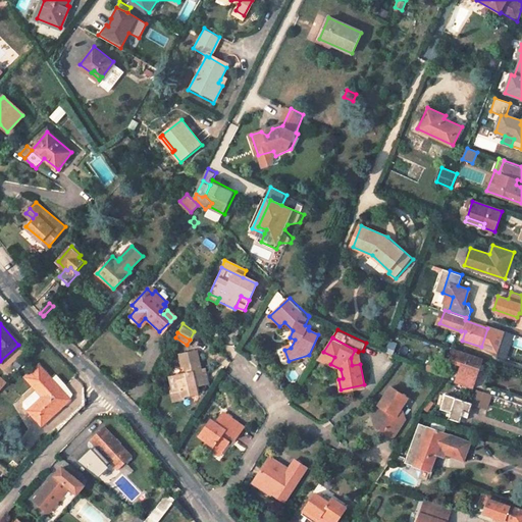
[(464,358),(459,373),(475,378),(482,359),(451,348),(448,356),(458,359),(459,357),(464,358)]
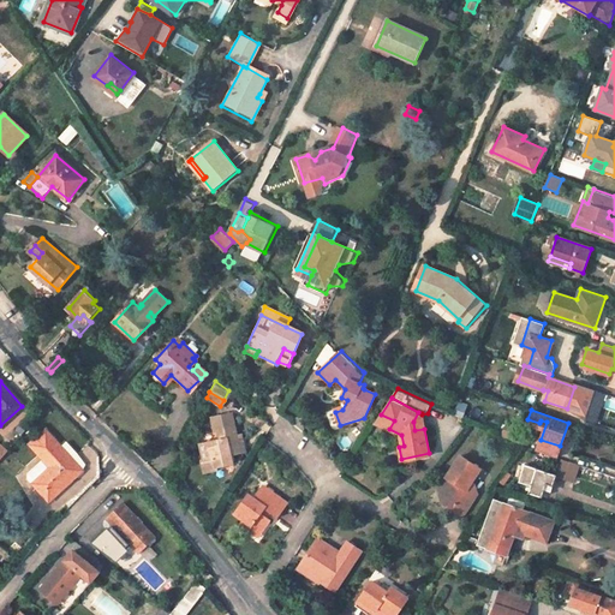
[(219,439),(199,443),(203,459),(201,459),(204,472),(216,469),(216,466),(232,463),(230,453),(240,451),(237,435),(233,435),(231,425),(234,425),(232,412),(212,417),(215,430),(218,429),(219,439)]
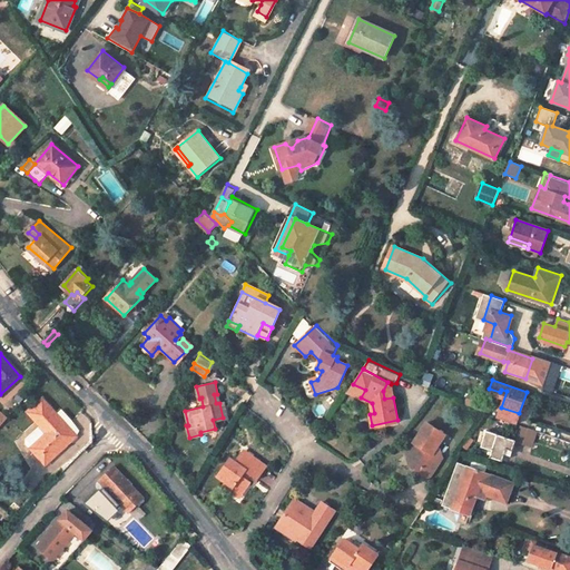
[(384,399),(393,397),(391,384),(391,383),(387,382),(383,391),(384,399)]
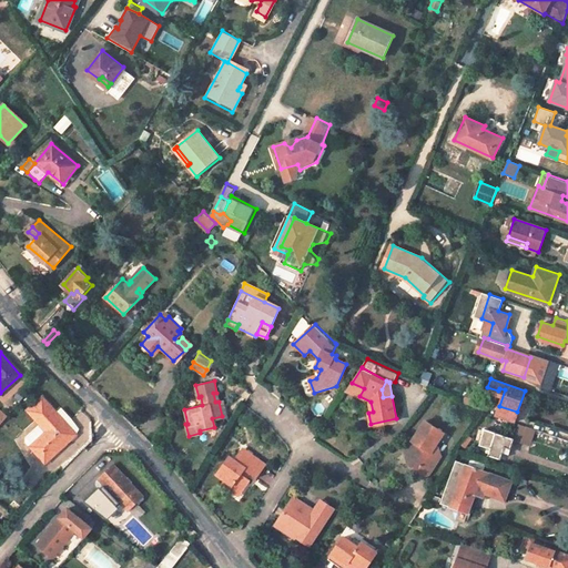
[(347,388),(359,396),(364,388),(352,383),(347,388)]
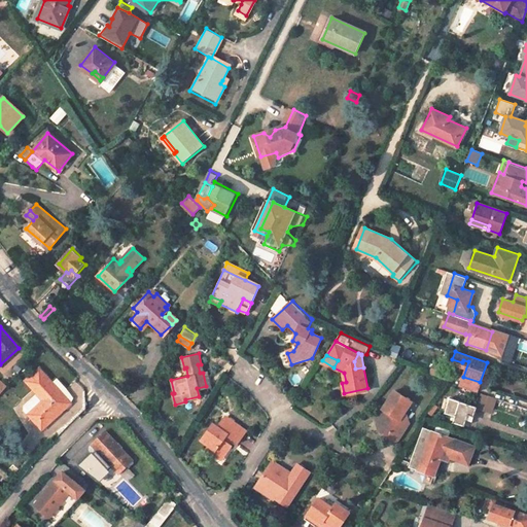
[(436,364),(433,373),(448,379),(451,372),(436,364)]
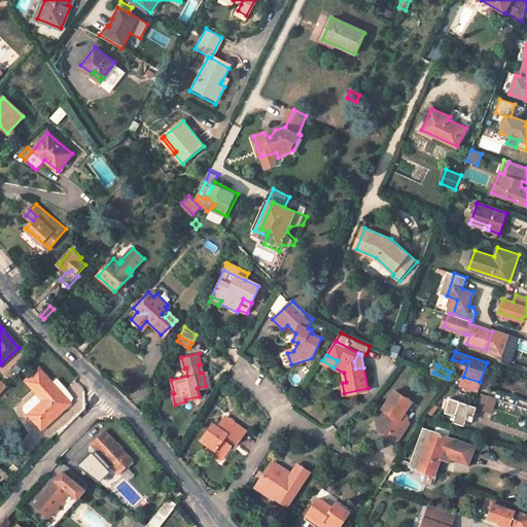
[(51,383),(39,369),(25,382),(36,394),(23,407),(23,409),(42,430),(70,403),(51,383)]
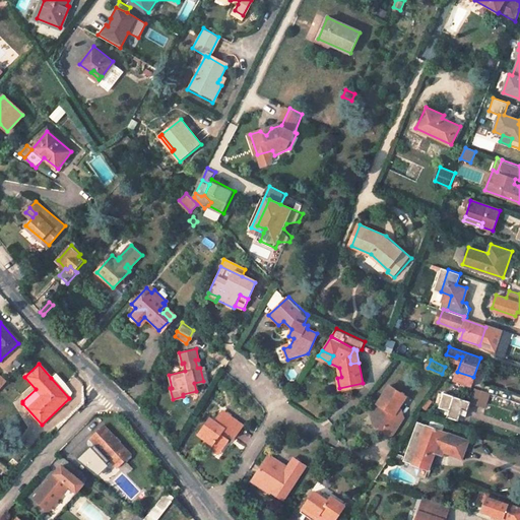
[(208,379),(206,366),(200,368),(203,381),(208,379)]
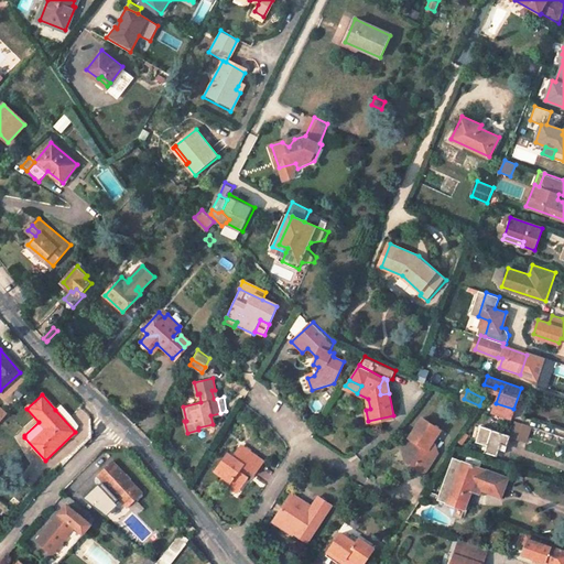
[(513,409),(496,403),(492,412),(510,419),(513,409)]
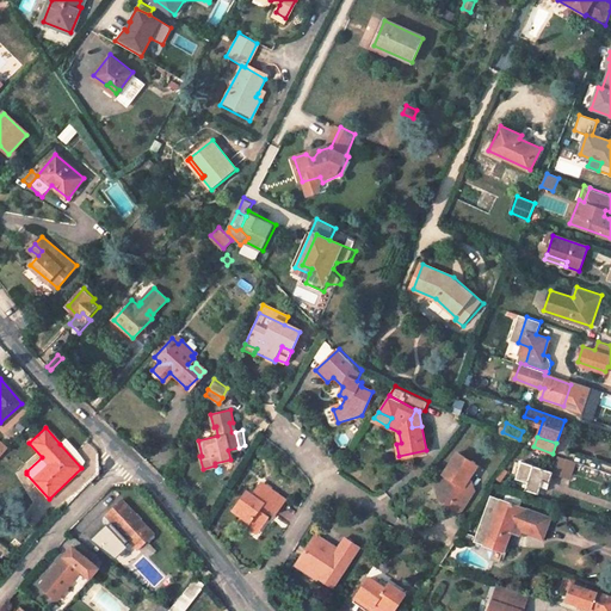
[(60,444),(79,466),(82,462),(63,440),(60,444)]
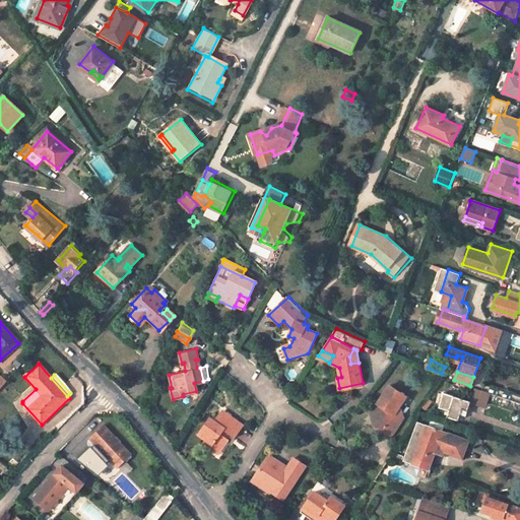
[(399,408),(406,396),(390,385),(381,398),(385,400),(374,417),(378,419),(374,425),(389,436),(394,435),(404,418),(399,415),(402,410),(399,408)]
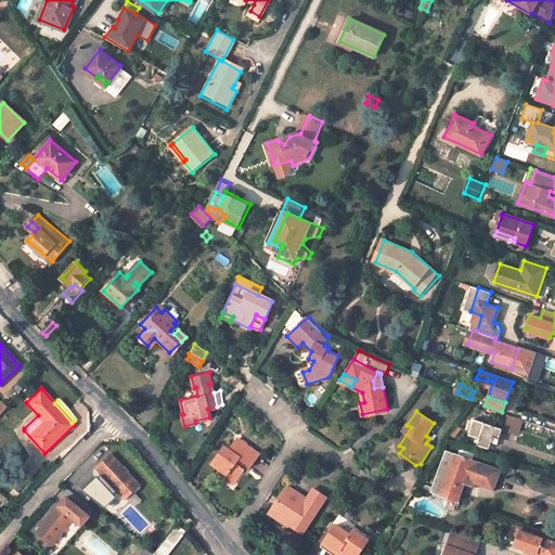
[(514,417),(507,415),(503,429),(510,431),(514,417)]
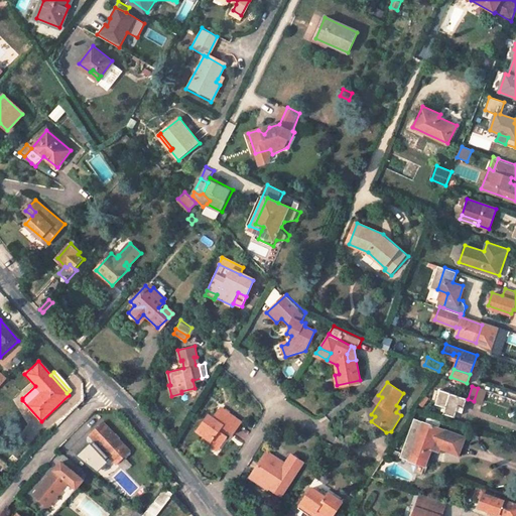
[(444,407),(442,413),(455,417),(458,406),(464,408),(467,397),(439,388),(434,403),(444,407)]
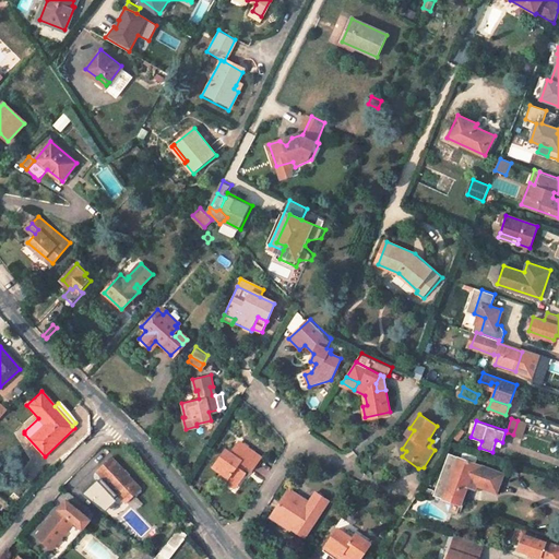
[(527,424),(518,420),(513,435),(522,438),(527,424)]
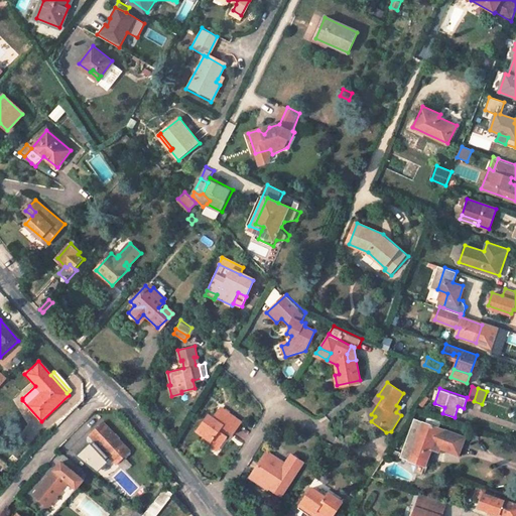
[(382,397),(378,395),(368,411),(371,414),(382,397)]
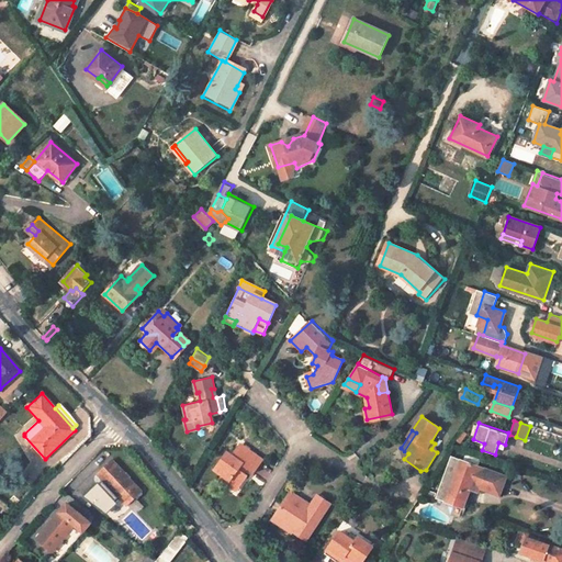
[(235,457),(243,446),(240,444),(232,456),(235,457)]
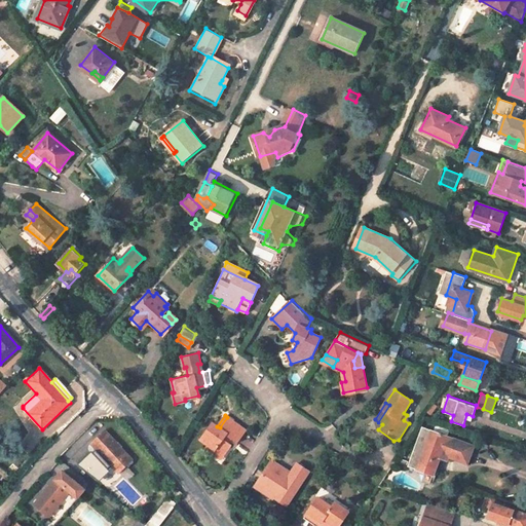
[(220,427),(217,426),(213,423),(201,440),(209,445),(218,450),(218,449),(227,454),(233,445),(230,444),(227,442),(230,437),(233,439),(239,443),(248,430),(227,417),(220,427)]
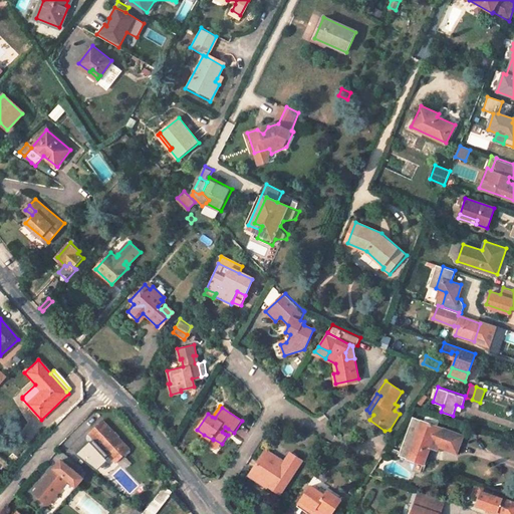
[(424,413),(422,421),(412,417),(399,454),(423,462),(430,443),(432,437),(439,439),(438,442),(456,448),(461,433),(436,424),(438,418),(424,413)]
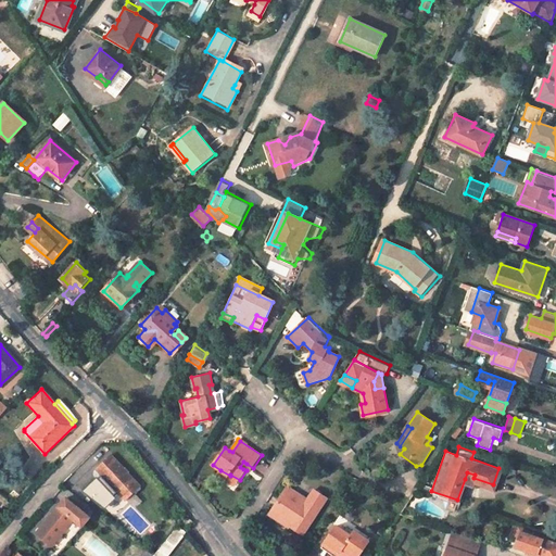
[(110,454),(96,468),(125,500),(139,487),(110,454)]
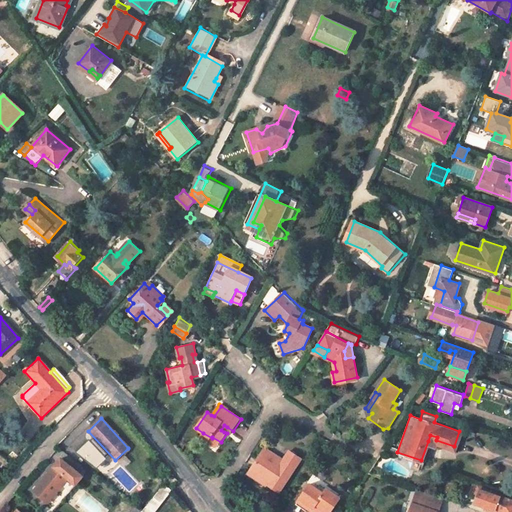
[(221,442),(212,437),(212,438),(203,433),(200,438),(217,448),(221,442)]
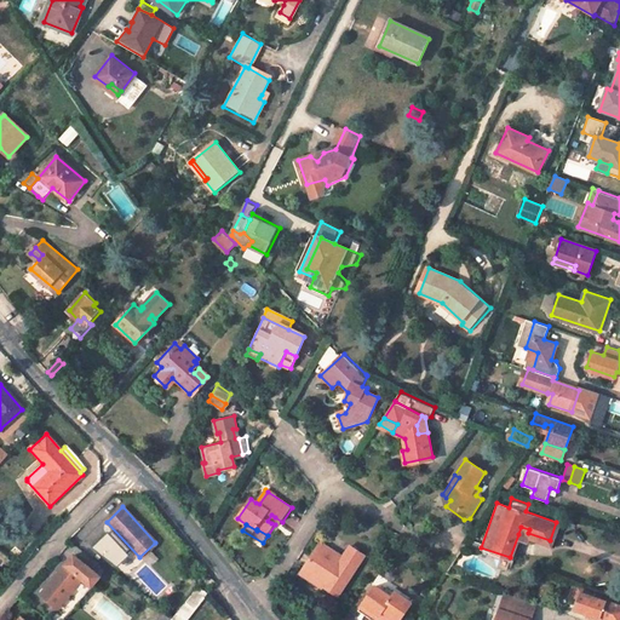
[(521,527),(518,534),(526,537),(528,533),(529,529),(521,527)]
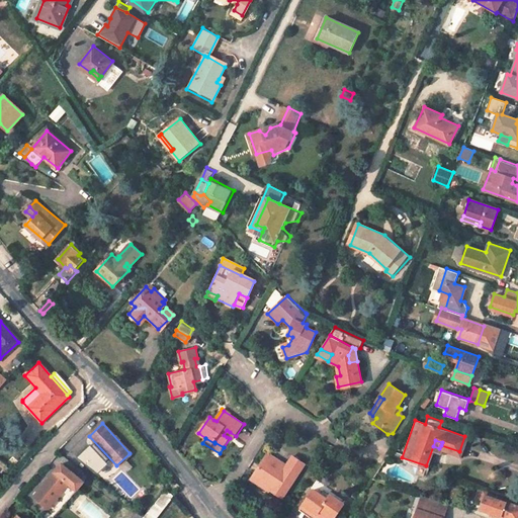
[(293,453),(286,462),(269,450),(251,477),(270,490),(272,487),(283,495),(305,461),(293,453)]
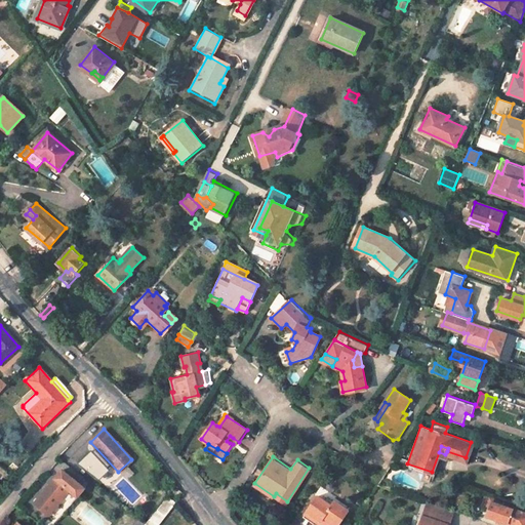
[(49,517),(49,516),(70,491),(78,498),(85,490),(62,471),(34,505),(49,517)]
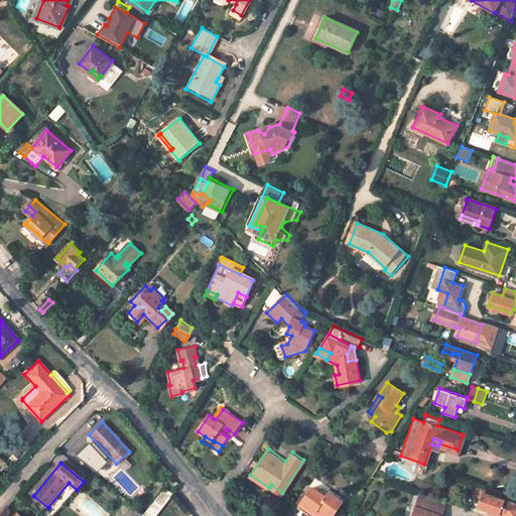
[(69,483),(48,507),(57,514),(77,490),(69,483)]
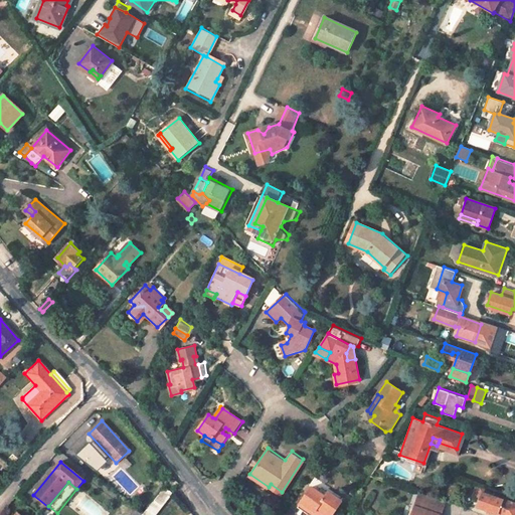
[(156,514),(173,493),(175,491),(167,484),(143,514),(156,514)]
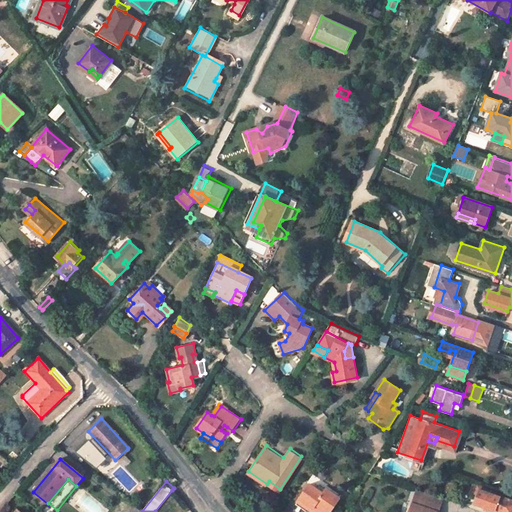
[(299,499),(314,509),(313,511),(324,511),(325,511),(326,511),(330,511),(339,498),(326,490),(323,494),(309,484),(299,499)]
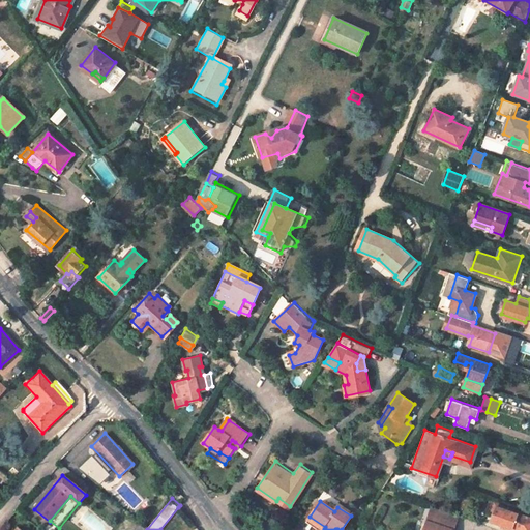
[(529,529),(529,517),(496,506),(491,522),(517,529),(529,529)]
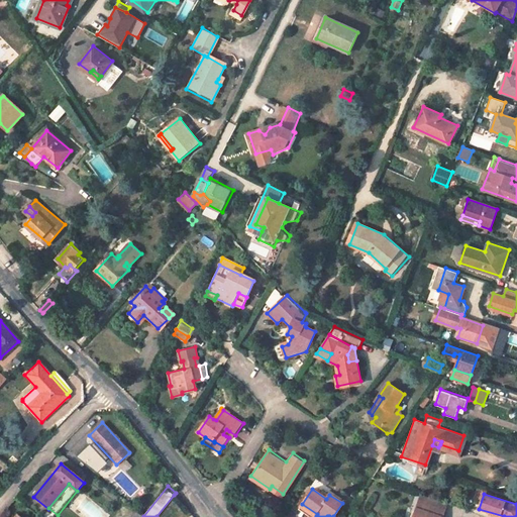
[(426,497),(421,495),(417,509),(421,510),(426,497)]
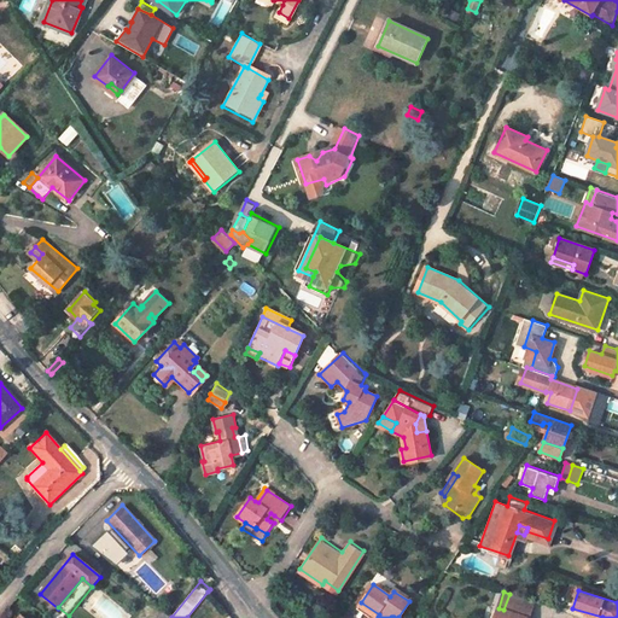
[(529,617),(535,602),(509,594),(503,610),(499,608),(494,617),(529,617)]
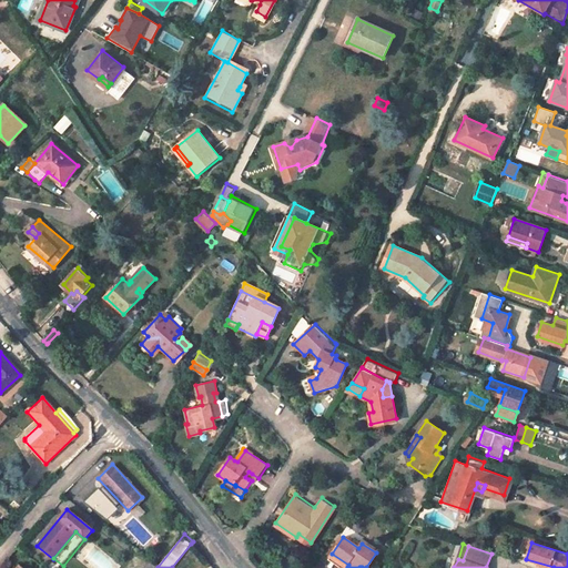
[(327,559),(341,567),(346,567),(347,567),(348,565),(332,554),(327,559)]
